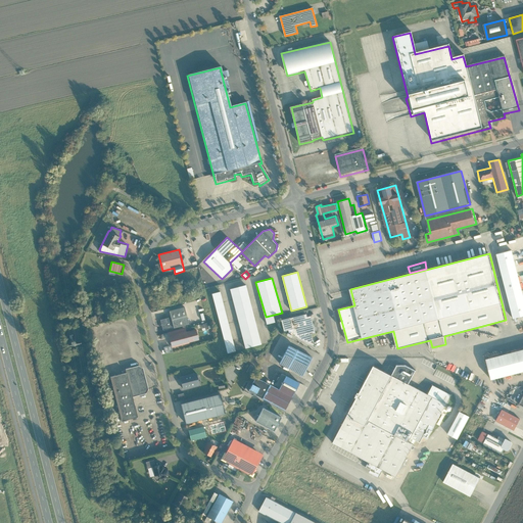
[(246,285),(231,289),(246,348),(262,344),(246,285)]
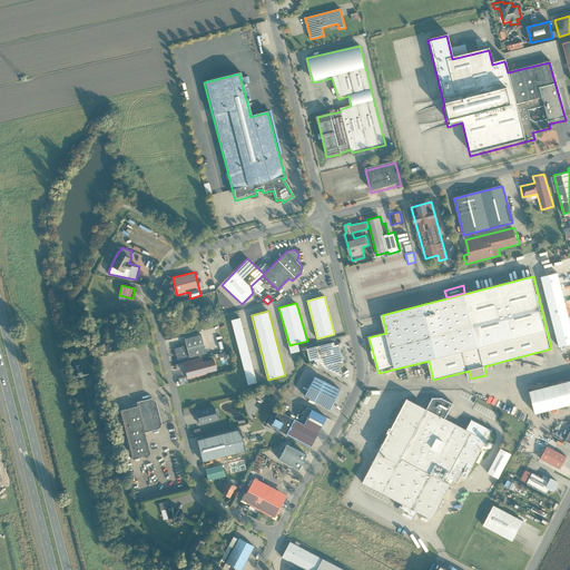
[(241,318),(232,321),(248,384),(257,382),(241,318)]
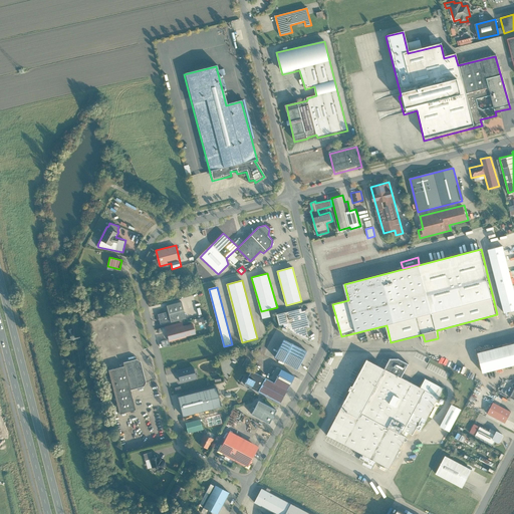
[(162,324),(187,317),(183,301),(167,305),(169,312),(159,314),(162,324)]
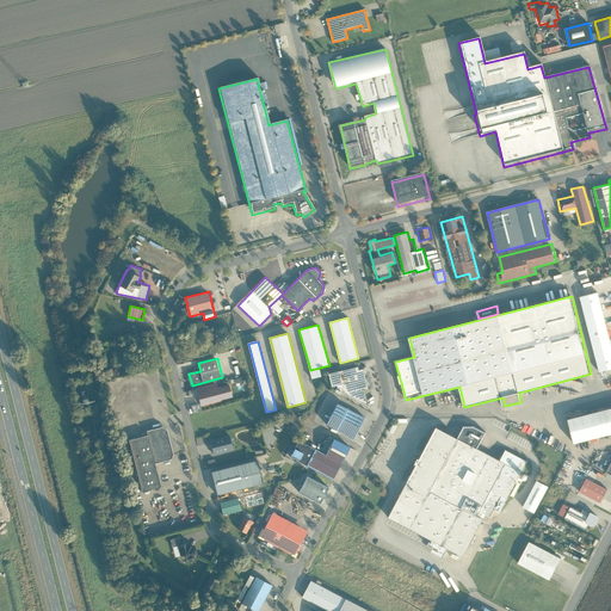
[(358,366),(328,374),(332,388),(337,387),(368,405),(363,390),(369,389),(363,369),(359,370),(358,366)]
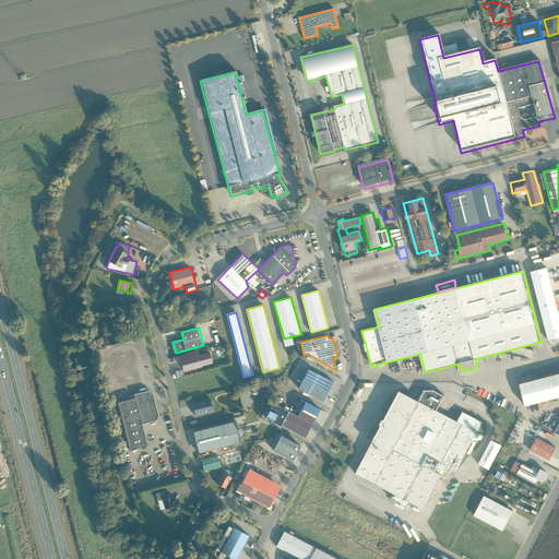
[(185,371),(213,363),(210,351),(180,359),(185,371)]
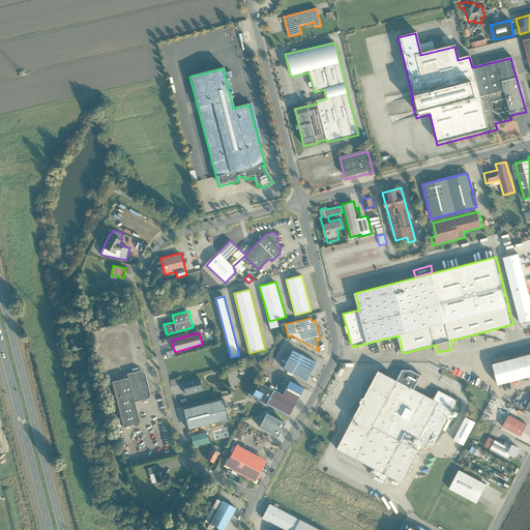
[(529,354),(492,363),(498,385),(529,376),(529,354)]
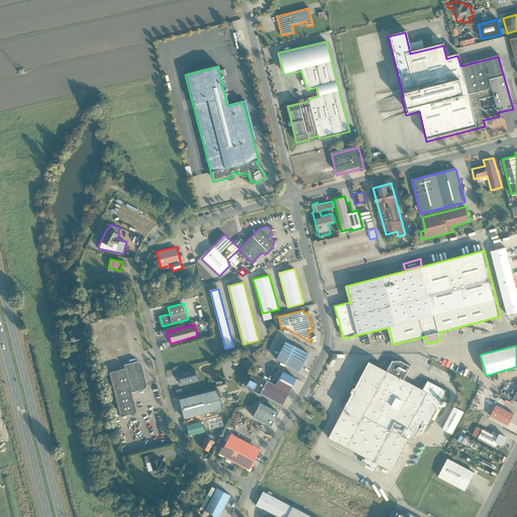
[(300,372),(308,355),(293,347),(285,364),(300,372)]
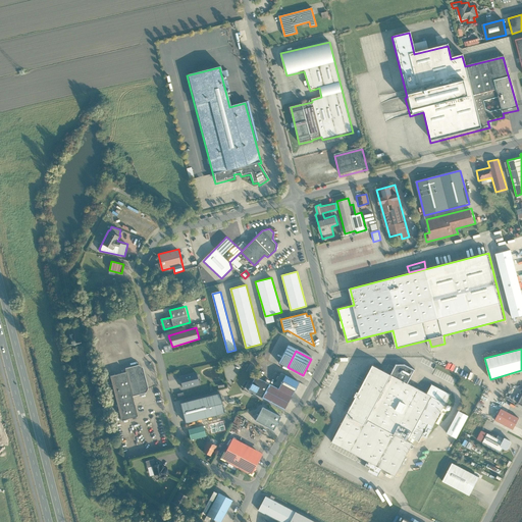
[(434,371),(438,364),(431,361),(428,368),(434,371)]
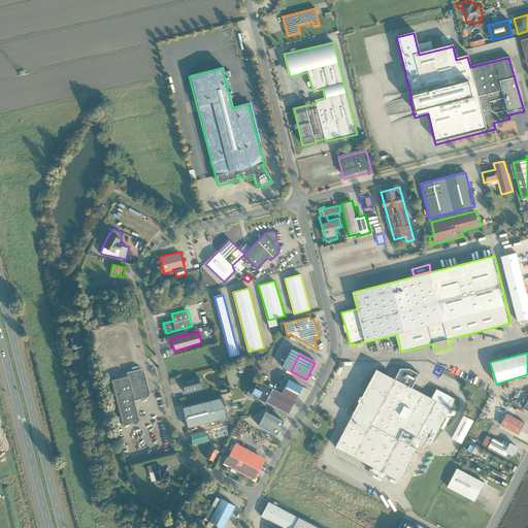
[(128,376),(111,381),(123,425),(139,421),(135,401),(147,397),(150,392),(144,371),(140,369),(127,373),(128,376)]
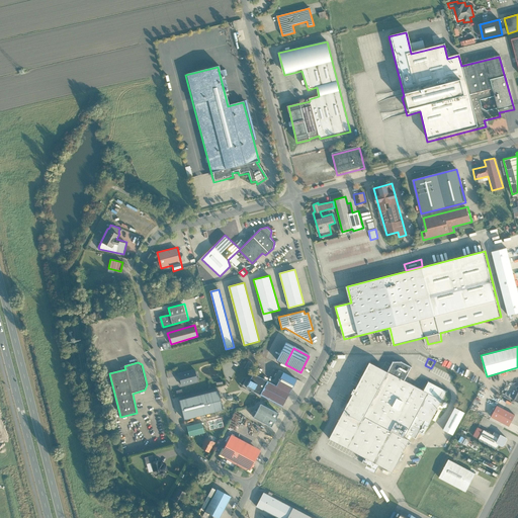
[(369,362),(328,440),(393,475),(411,441),(406,439),(408,435),(416,439),(425,421),(431,424),(442,402),(369,362)]
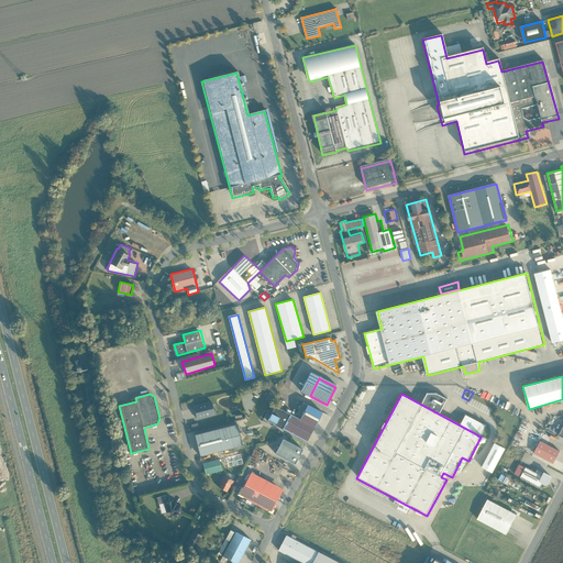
[(198,420),(216,415),(211,401),(194,406),(198,420)]
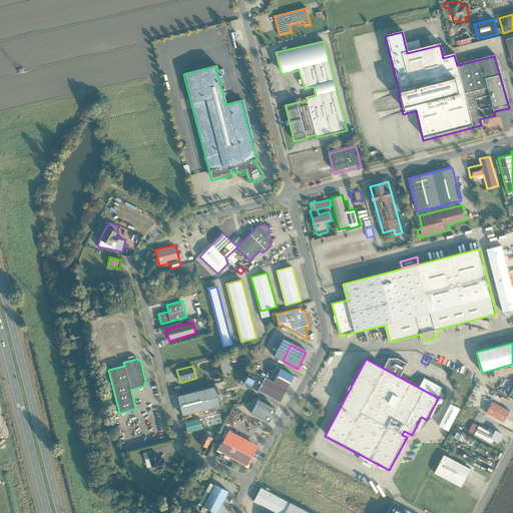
[(280,403),(294,376),(281,370),(274,383),(250,371),(243,384),(280,403)]
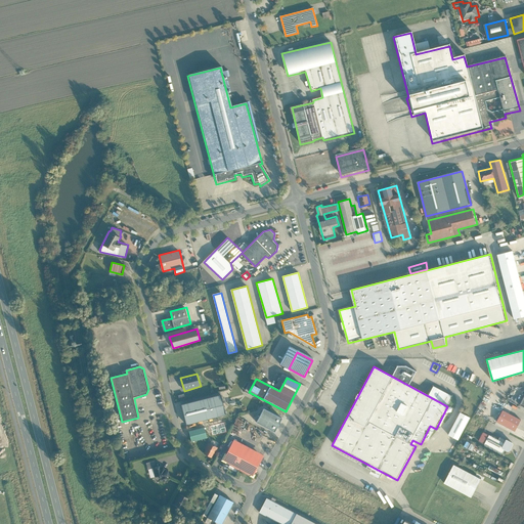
[(222,392),(181,402),(186,423),(226,411),(222,392)]
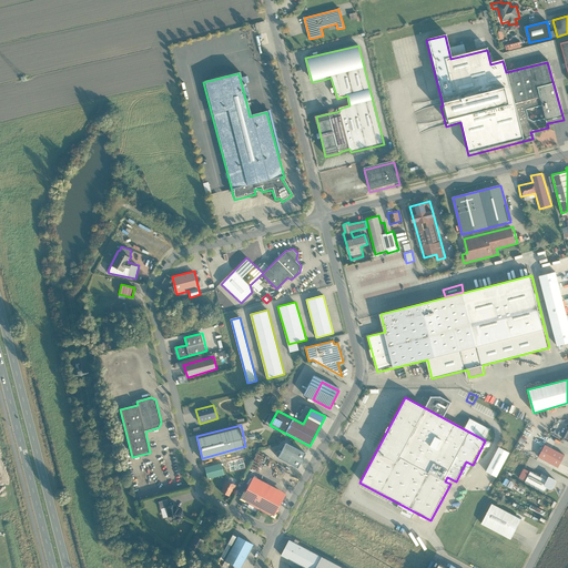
[(305,454),(285,443),(277,458),(297,468),(305,454)]
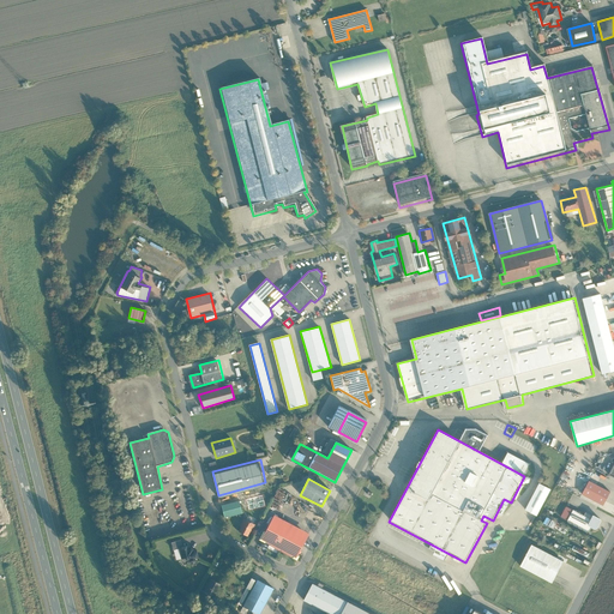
[(612,492),(590,481),(583,495),(605,506),(612,492)]
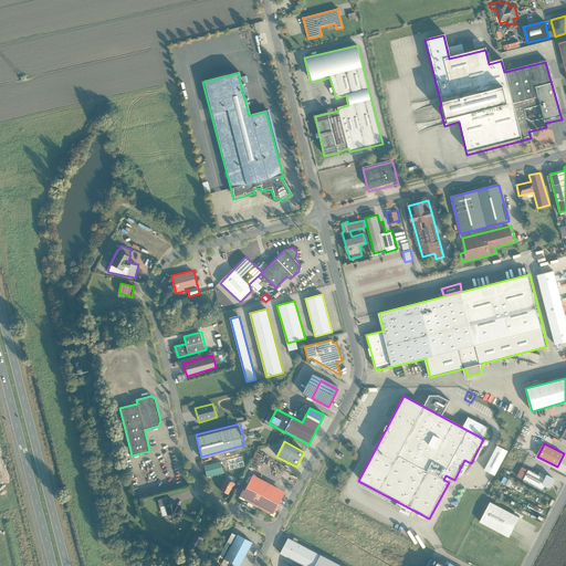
[(496,474),(509,450),(498,444),(485,470),(496,474)]
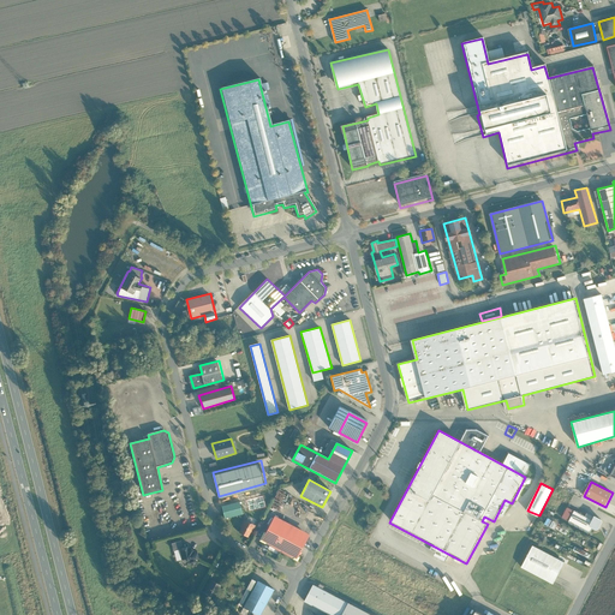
[(225,519),(243,514),(239,502),(221,507),(225,519)]
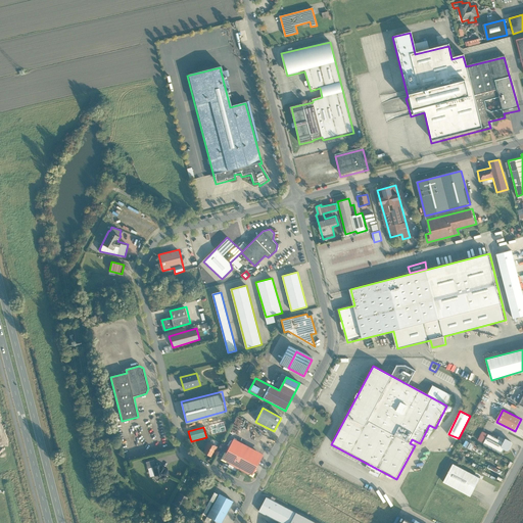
[(483,432),(478,440),(503,454),(505,449),(510,452),(514,443),(501,436),(498,439),(483,432)]
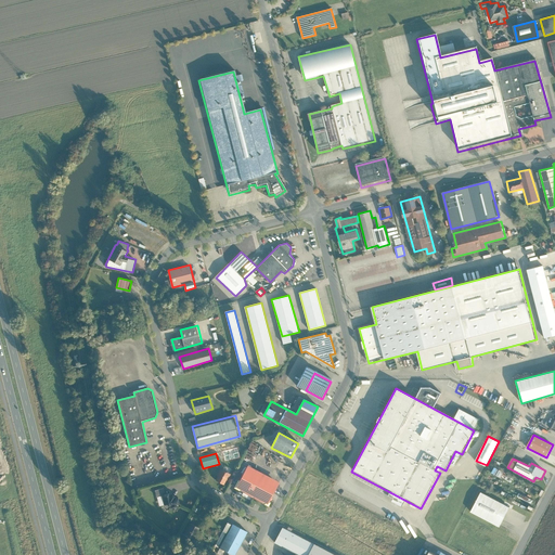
[(247,466),(235,488),(267,505),(279,482),(247,466)]
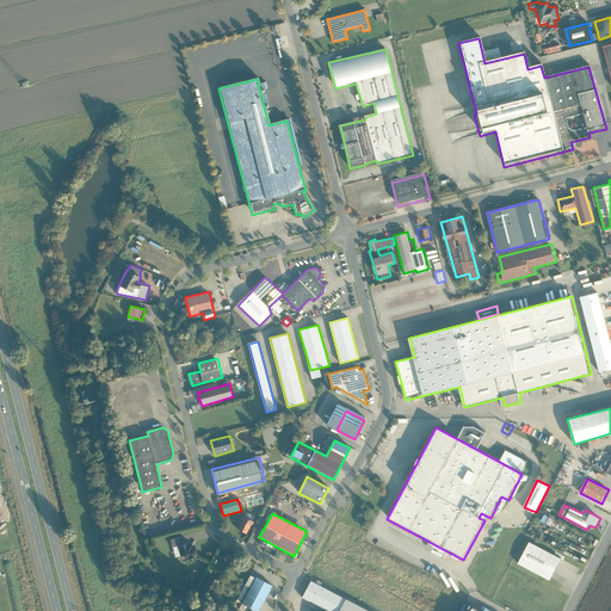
[(542,520),(551,524),(554,518),(544,513),(542,520)]
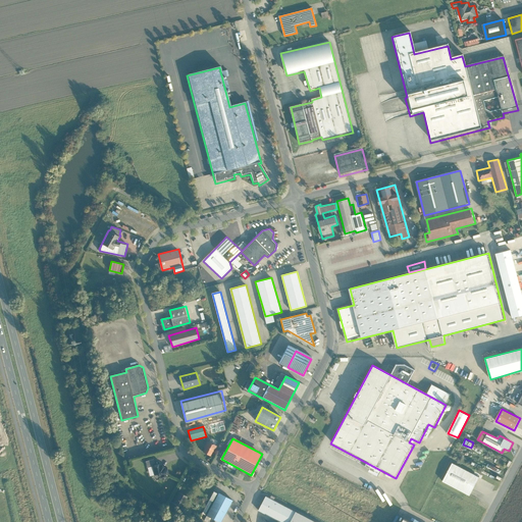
[(213,453),(216,447),(207,441),(204,448),(205,448),(202,453),(210,456),(212,452),(213,453)]
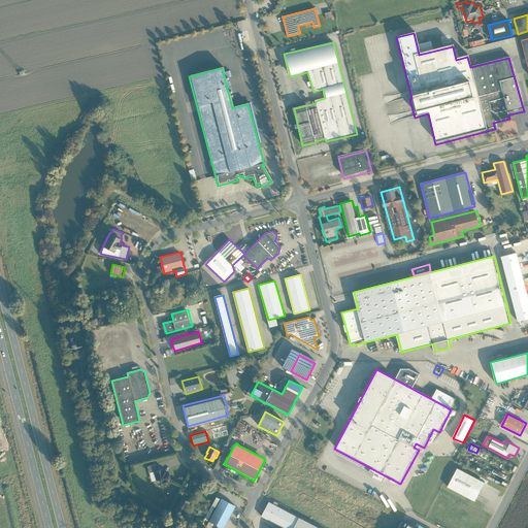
[(158,471),(156,465),(147,466),(150,473),(155,472),(157,482),(159,482),(164,484),(165,485),(165,486),(167,486),(168,486),(169,484),(169,483),(171,483),(169,472),(167,473),(163,469),(158,471)]
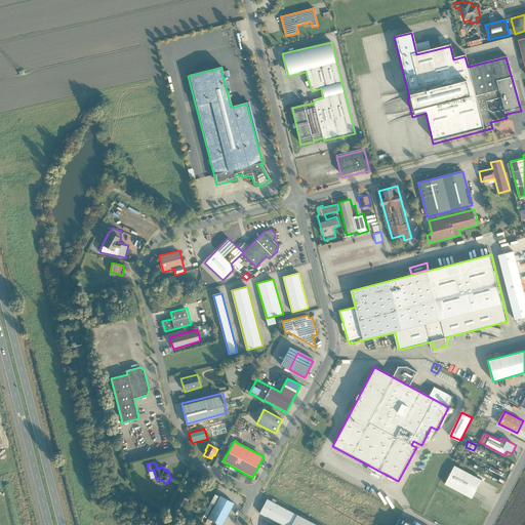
[(483,481),(455,467),(446,485),(473,499),(483,481)]
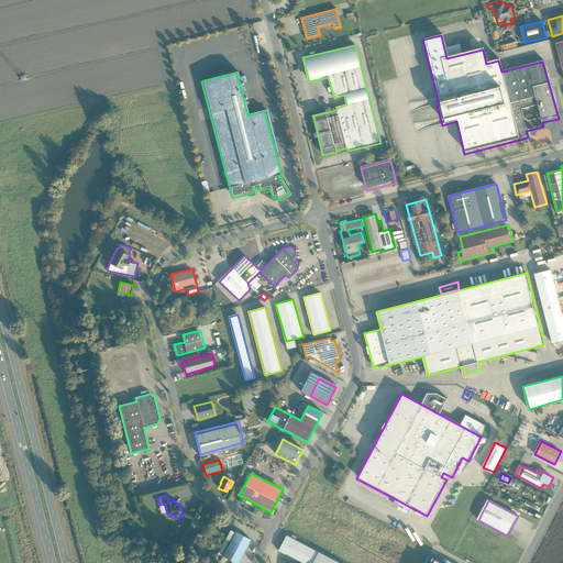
[(197,549),(203,537),(192,530),(186,542),(197,549)]
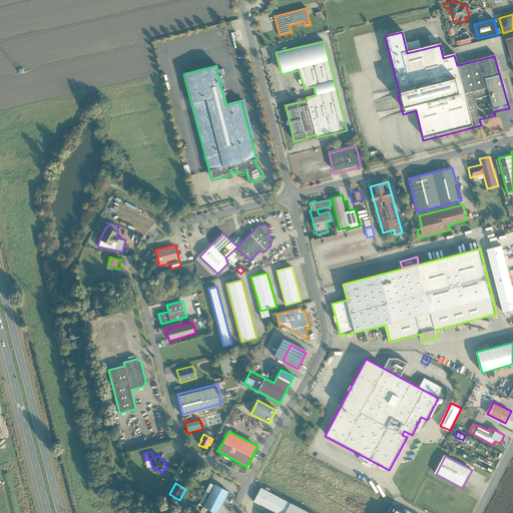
[(217,512),(229,493),(210,483),(198,505),(203,508),(201,512),(202,512),(204,512),(206,509),(212,512),(210,512),(217,512)]
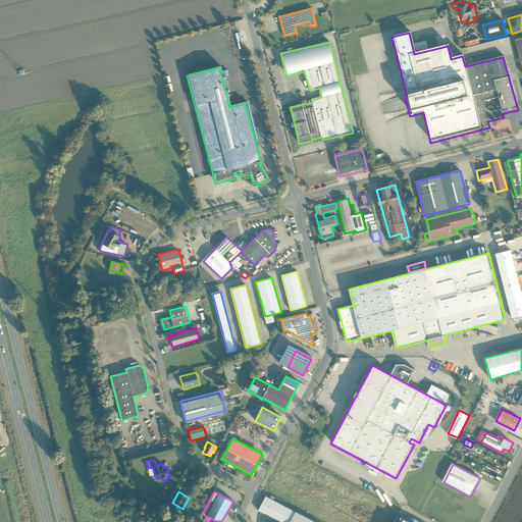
[(318,521),(266,494),(265,494),(257,508),(278,519),(276,521),(318,521)]
